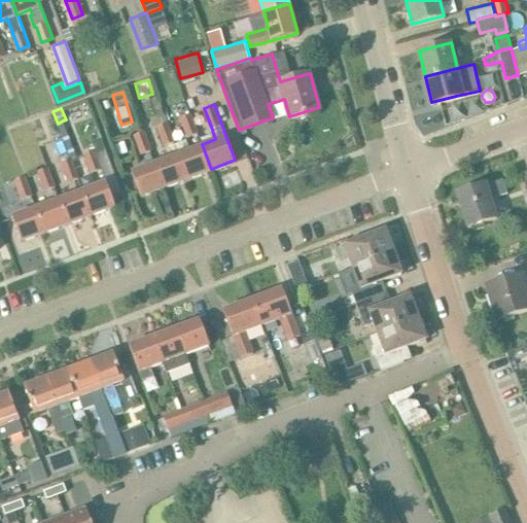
[(190,113),(180,117),(187,136),(198,132),(190,113)]
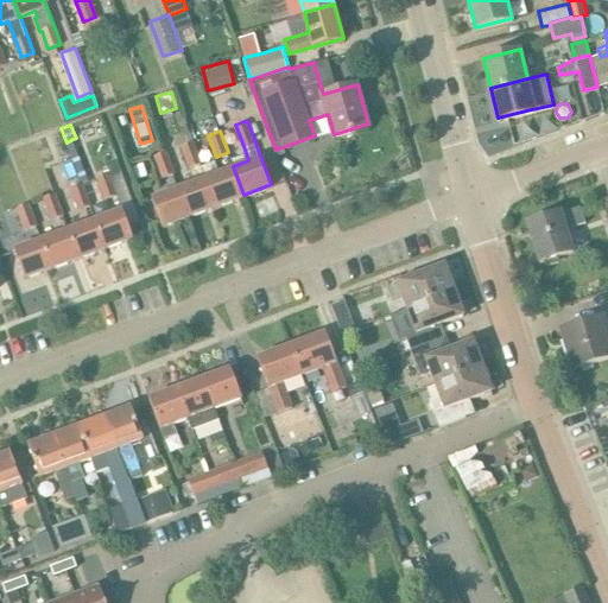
[(194,140),(182,145),(190,166),(202,162),(194,140)]
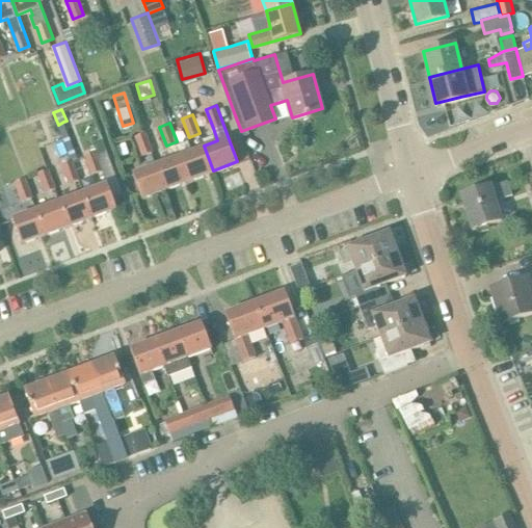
[(145,131),(135,135),(142,155),(153,151),(145,131)]
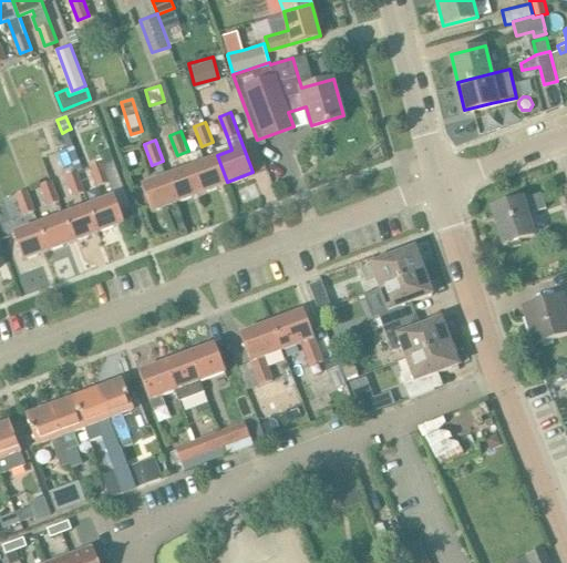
[(202,191),(227,182),(217,155),(192,164),(202,191)]
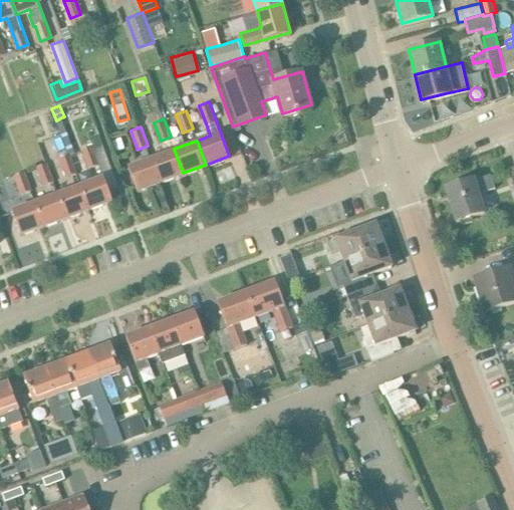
[(91,145),(81,149),(88,168),(99,164),(91,145)]
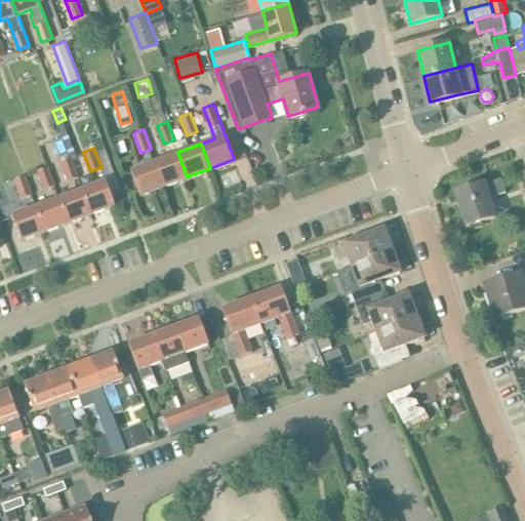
[(187,176),(177,152),(155,161),(163,186),(187,176)]
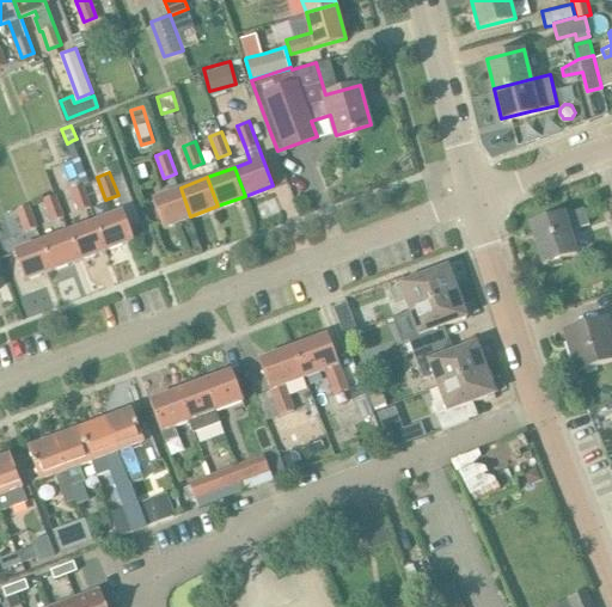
[(84,183),(72,188),(80,209),(92,204),(84,183)]
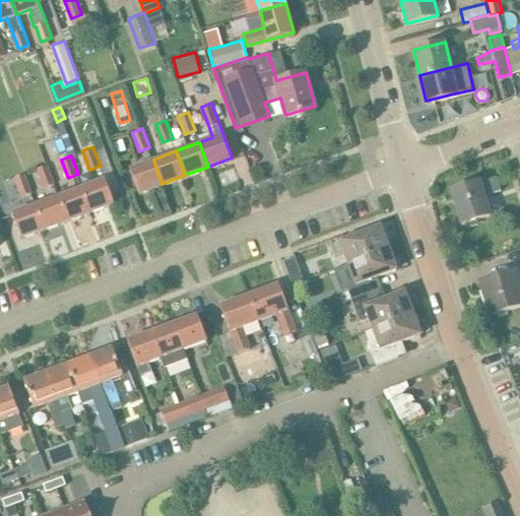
[(139,192),(161,184),(153,159),(130,168),(139,192)]
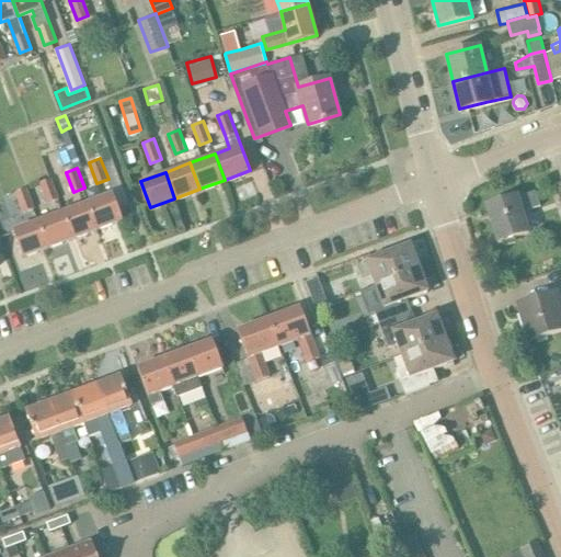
[(52,178),(41,181),(48,202),(59,197),(52,178)]
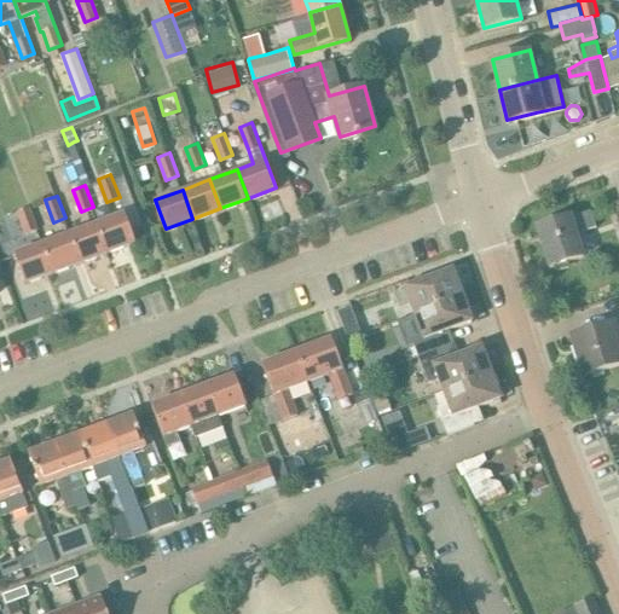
[(17,210),(25,232),(38,227),(29,206),(17,210)]
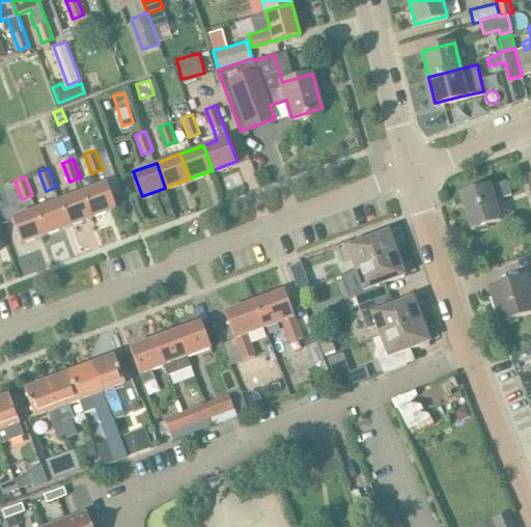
[(494,198),(511,192),(507,178),(460,193),(472,227),(500,218),(494,198)]
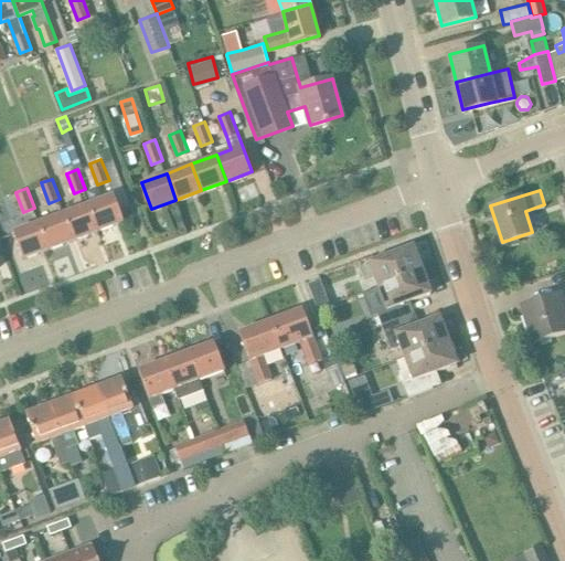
[(124,219),(116,199),(114,193),(88,202),(98,229),(124,219)]
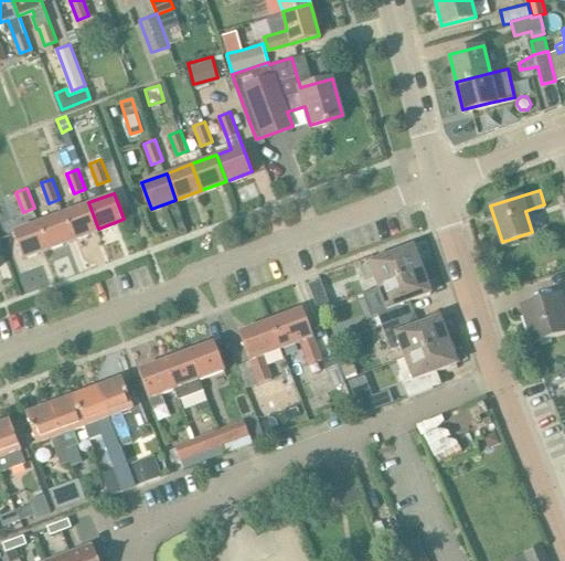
[(98,229),(88,202),(63,212),(73,239),(98,229)]
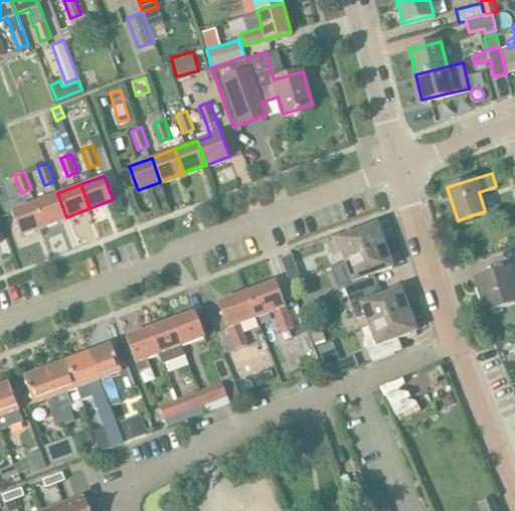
[(66,217),(57,193),(34,201),(43,225),(66,217)]
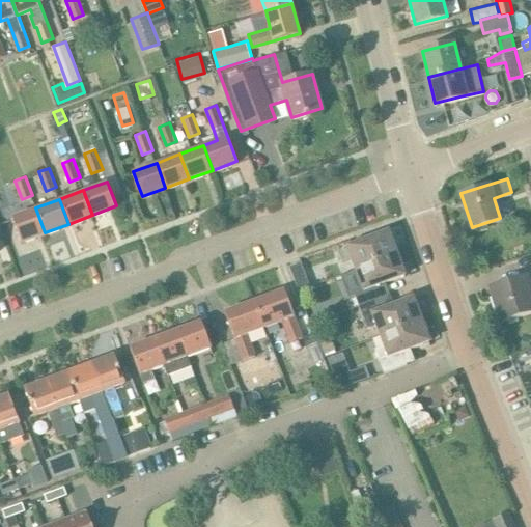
[(45,232),(35,207),(12,217),(21,242),(45,232)]
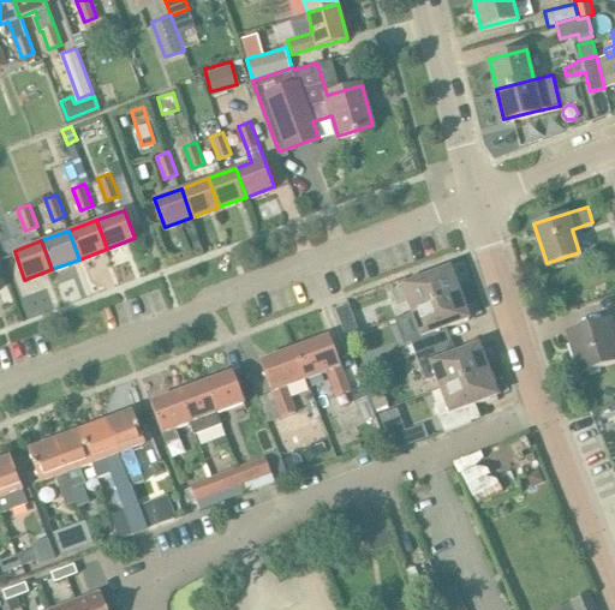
[(407,294),(412,309),(459,292),(451,267),(393,288),(396,298),(407,294)]
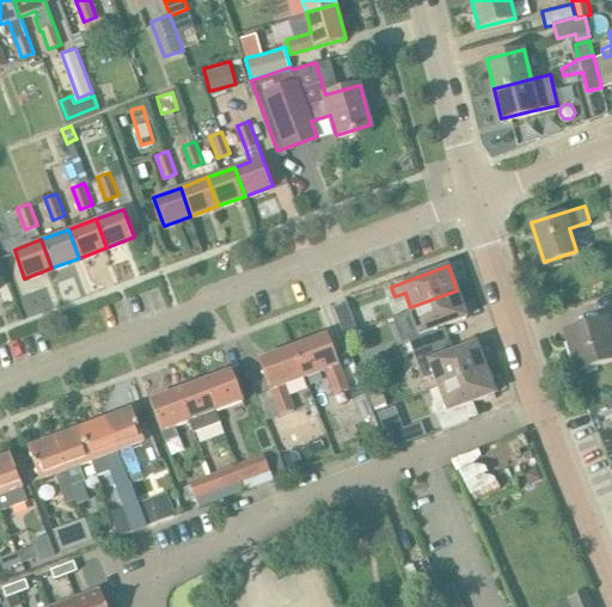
[(408,336),(414,350),(440,339),(435,326),(466,314),(457,290),(410,307),(420,332),(408,336)]
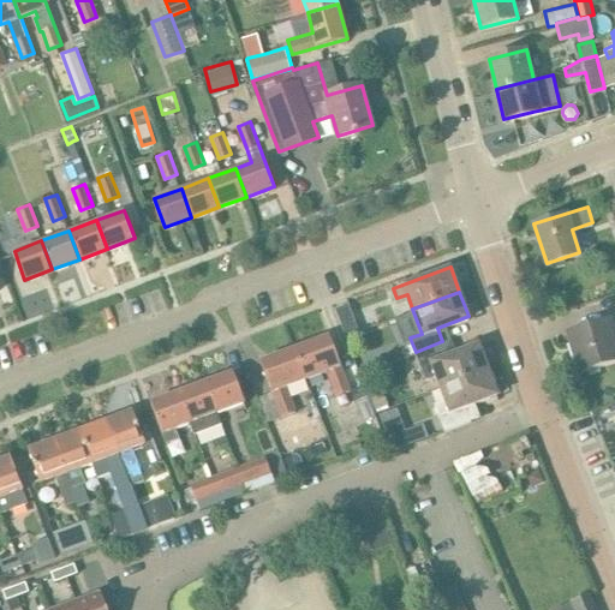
[(335,308),(344,330),(346,334),(359,329),(348,303),(335,308)]
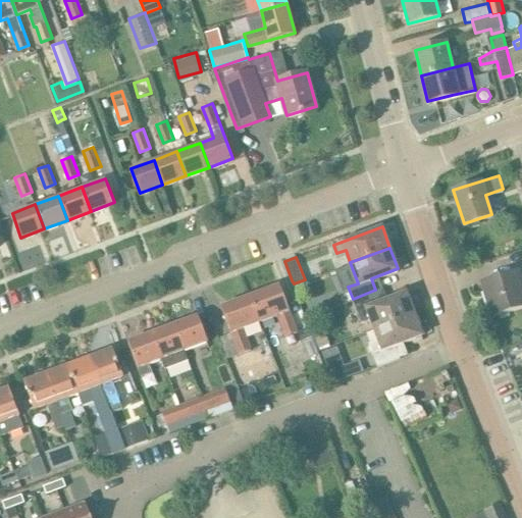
[(316,261),(304,265),(309,277),(321,273),(316,261)]
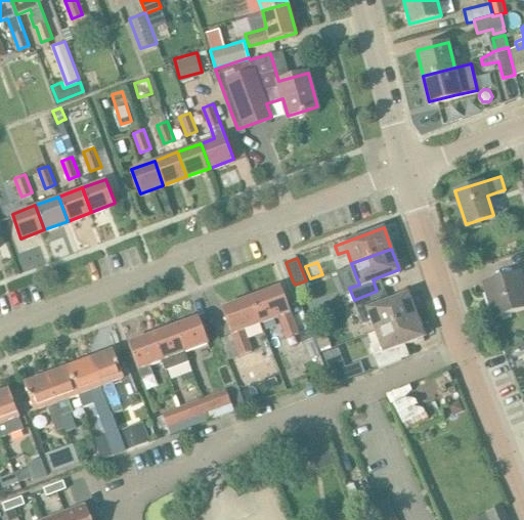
[(523,283),(520,271),(504,276),(484,283),(494,316),(523,306),(523,283)]
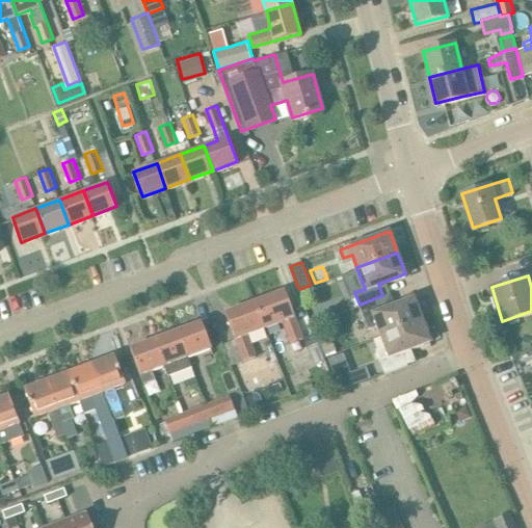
[(294,315),(292,309),(285,290),(255,301),(265,326),(283,319),(291,341),(302,337),(294,315)]
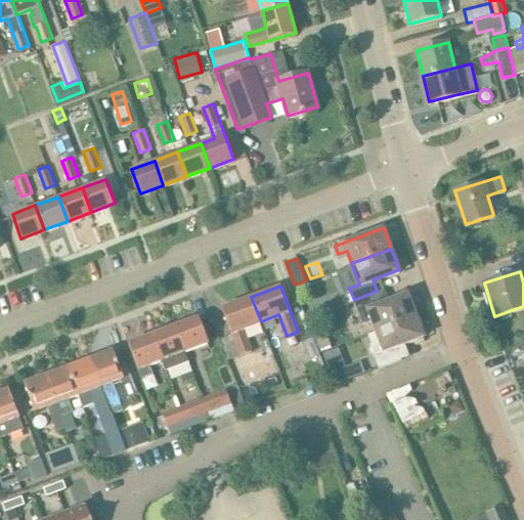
[(381,303),(377,291),(354,300),(362,322),(372,318),(376,329),(416,314),(407,293),(381,303)]
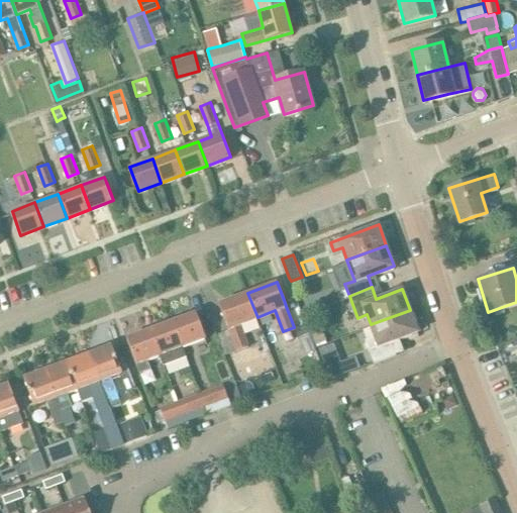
[(257,317),(247,293),(219,303),(228,328),(236,348),(247,344),(239,323),(257,317)]
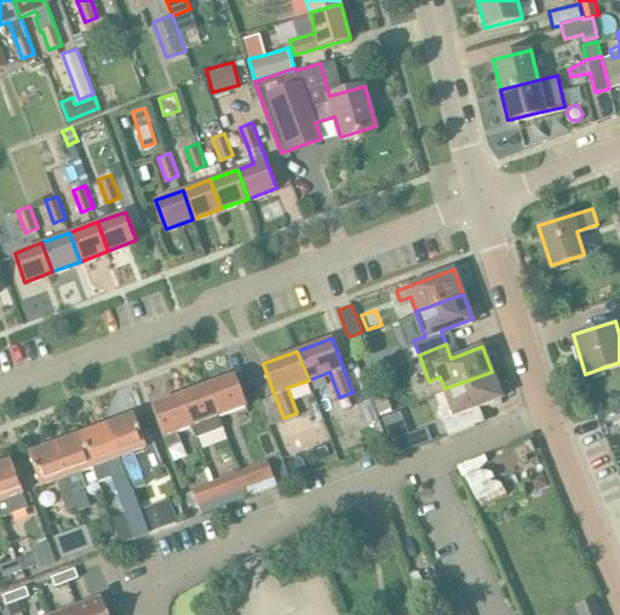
[(437,406),(448,432),(475,421),(470,408),(501,396),(492,372),(445,389),(448,401),(437,406)]
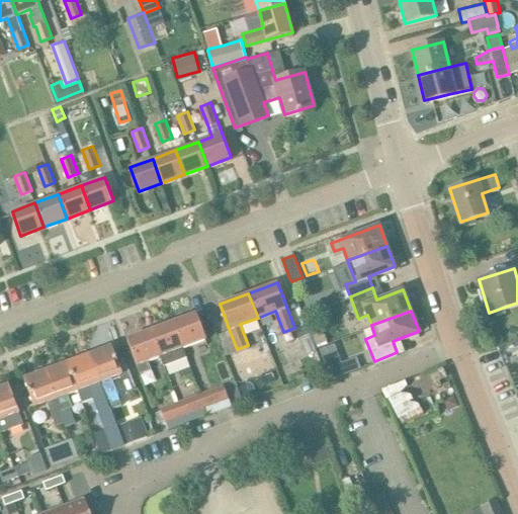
[(197,312),(174,321),(182,344),(205,336),(197,312)]
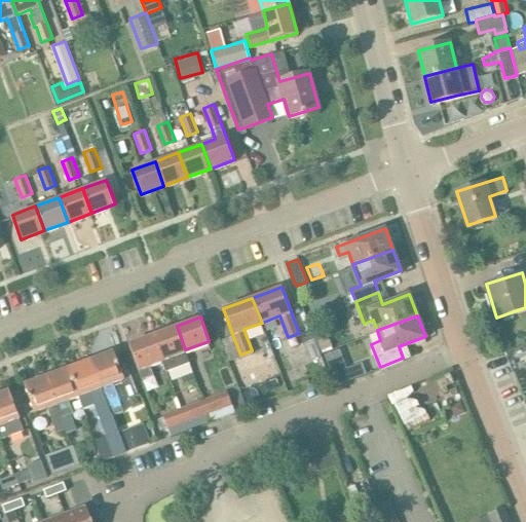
[(177,326),(153,335),(161,359),(185,349),(177,326)]
